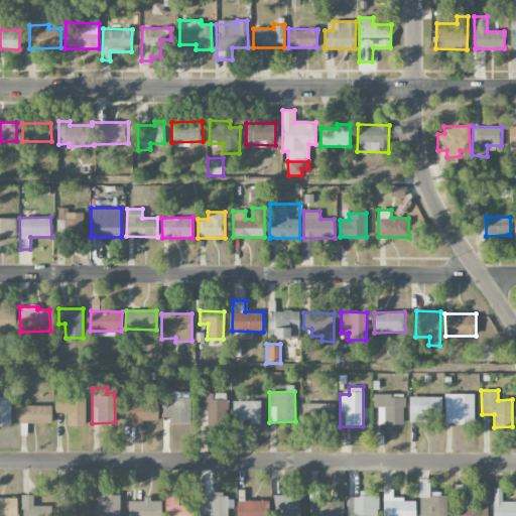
[(161,416),(169,417),(169,423),(188,423),(189,392),(161,392),(161,416)]
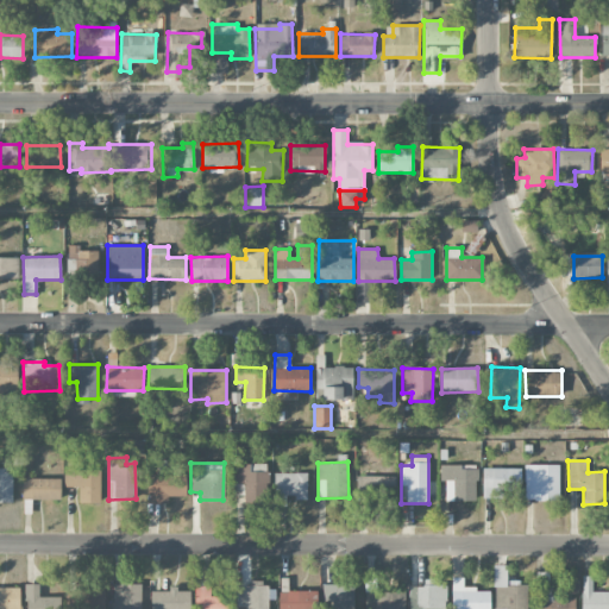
[(244,483),(244,504),(267,503),(265,464),(232,464),(232,483),(244,483)]
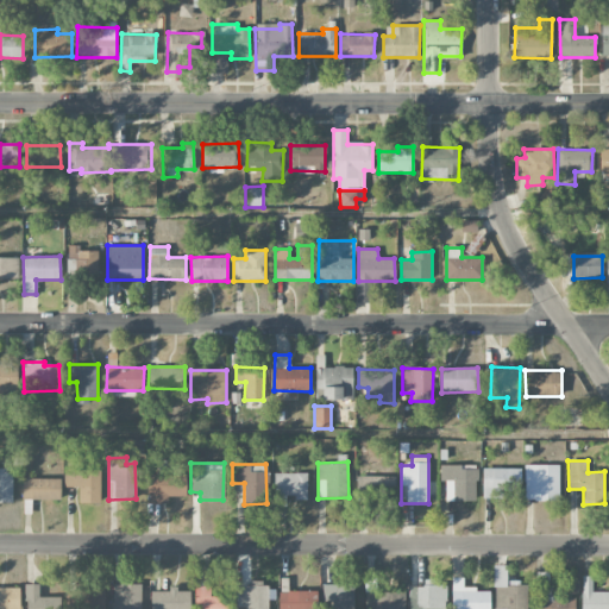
[(559,464),(526,464),(525,501),(559,501),(559,464)]
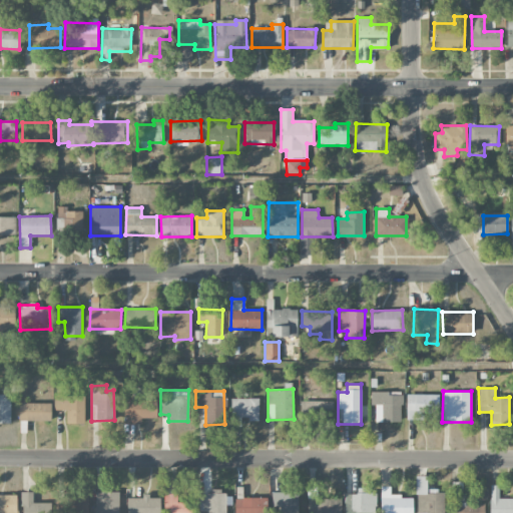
[(402,422),(401,393),(372,393),(372,405),(375,405),(375,422),(402,422)]
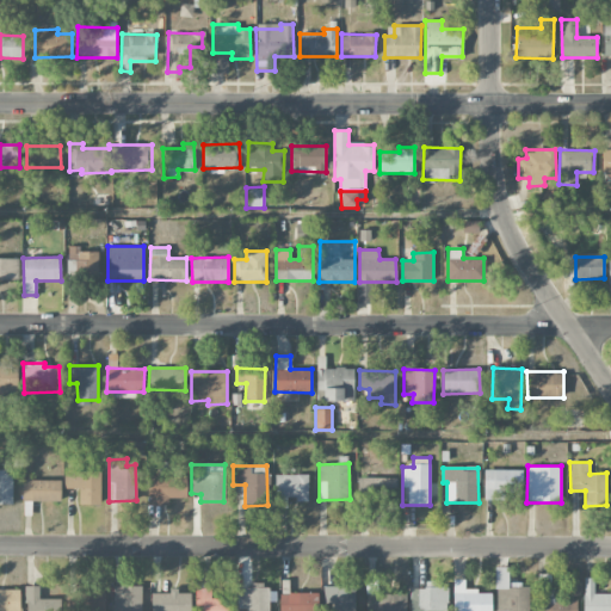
[(523,492),(523,470),(485,469),(483,500),(504,500),(504,492),(523,492)]
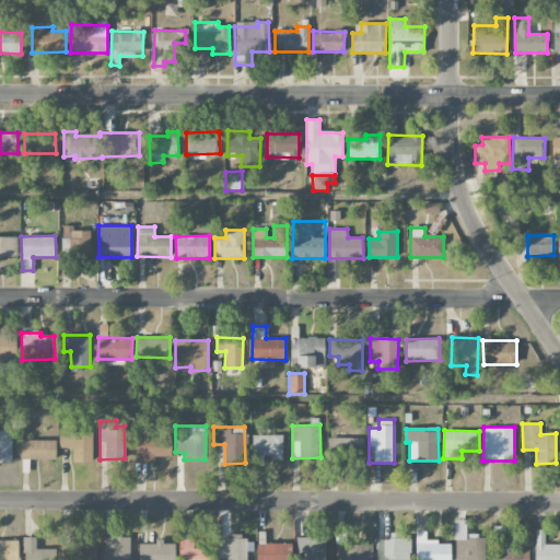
[(92,463),(92,433),(59,432),(59,447),(72,448),(72,462),(92,463)]
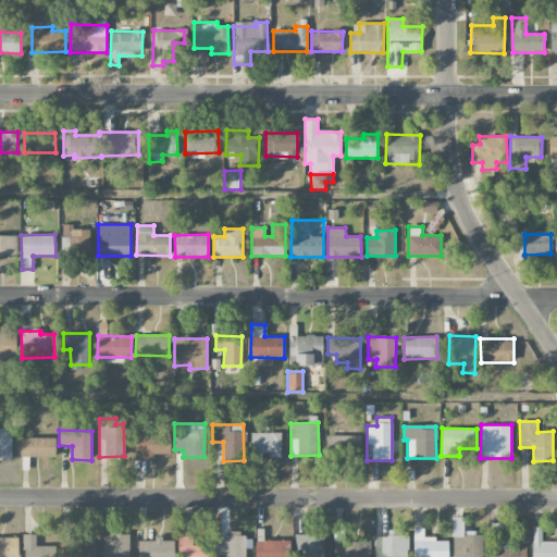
[(281,433),(250,433),(250,462),(261,462),(261,456),(281,456),(281,433)]
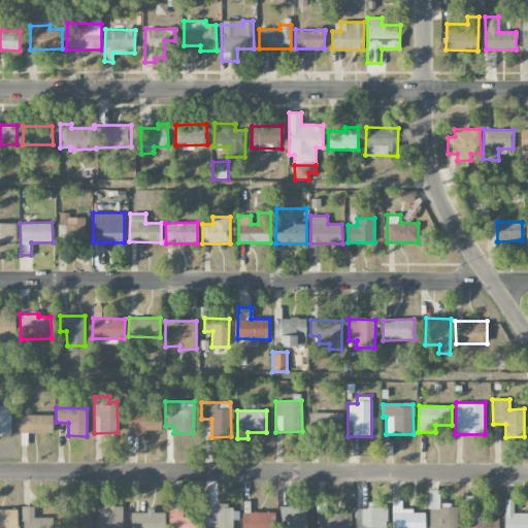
[(162,411),(129,411),(128,436),(145,437),(145,431),(161,431),(162,411)]
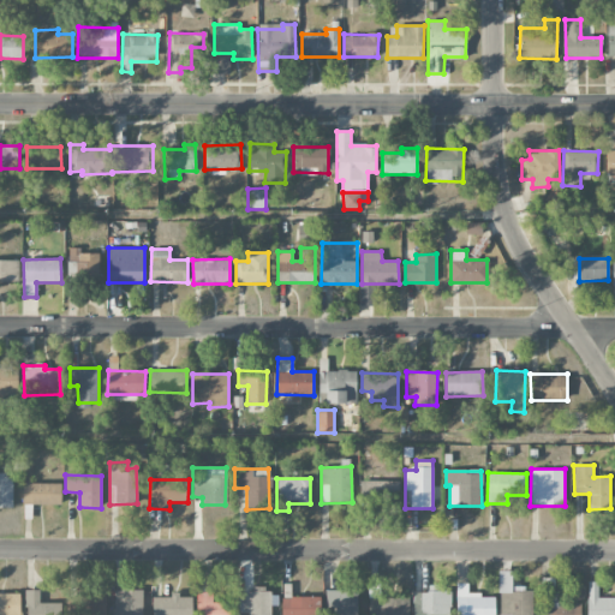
[(396,502),(398,481),(360,481),(360,502),(396,502)]
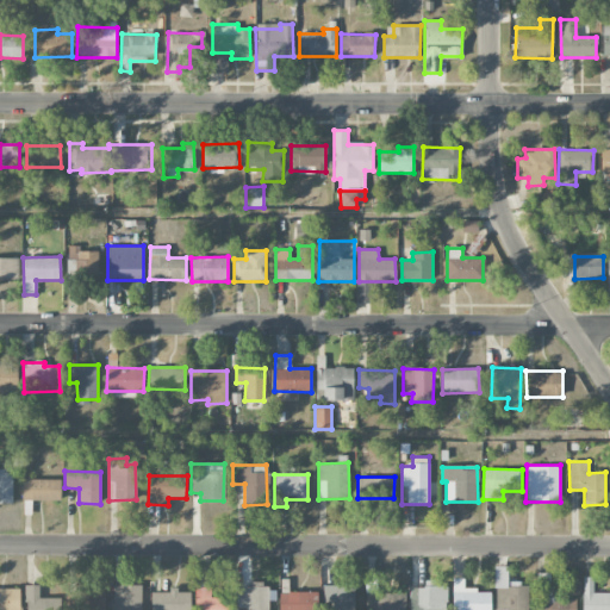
[(61,480),(23,479),(22,500),(60,500),(61,480)]
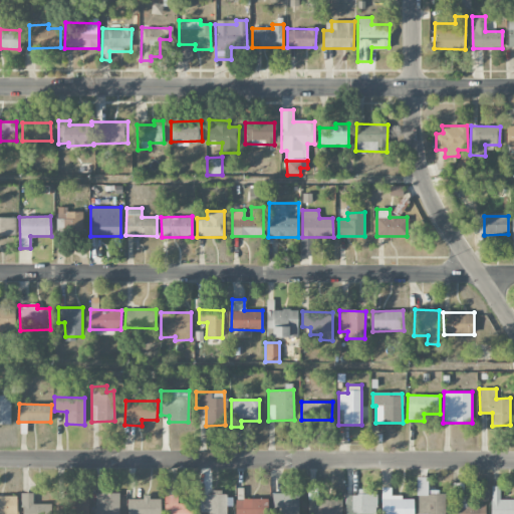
[(513,513),(513,499),(500,500),(500,486),(491,486),(491,513),(513,513)]
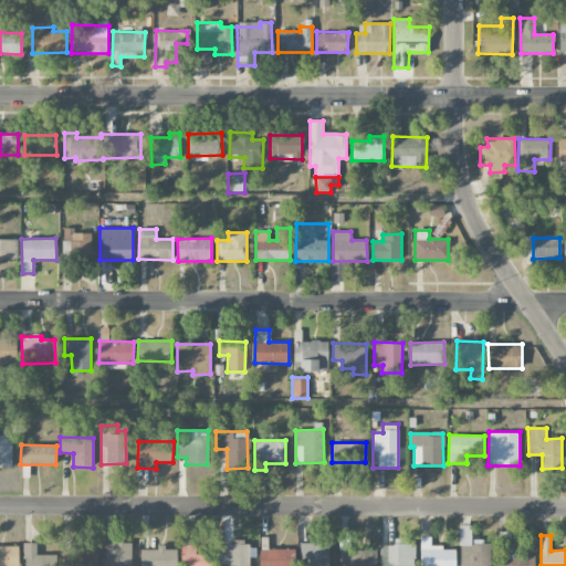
[(454,565),(456,547),(430,547),(431,537),(420,537),(419,565),(454,565)]
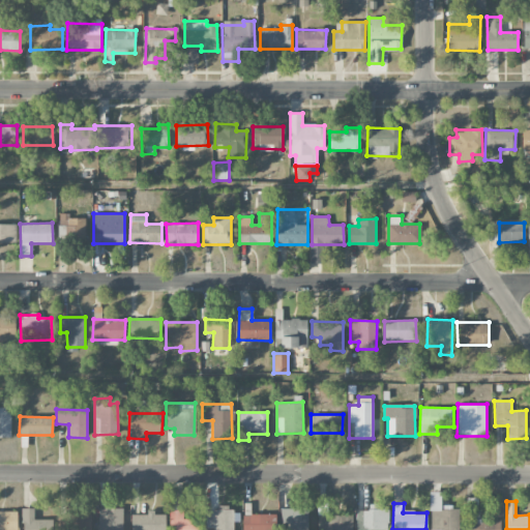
[(233,529),(233,507),(216,506),(216,509),(206,509),(206,528),(214,528),(213,529),(233,529)]
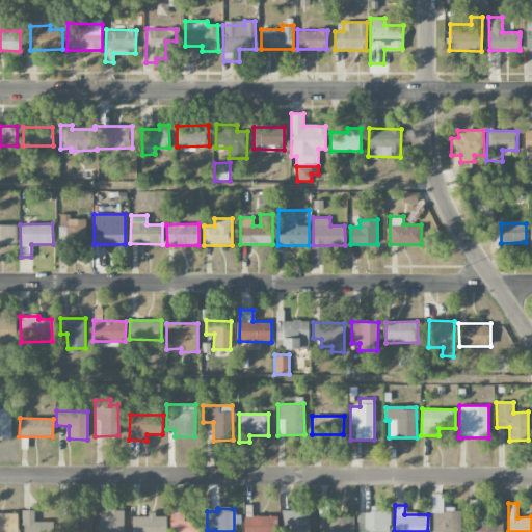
[(432,531),(460,531),(461,508),(432,508),(432,531)]
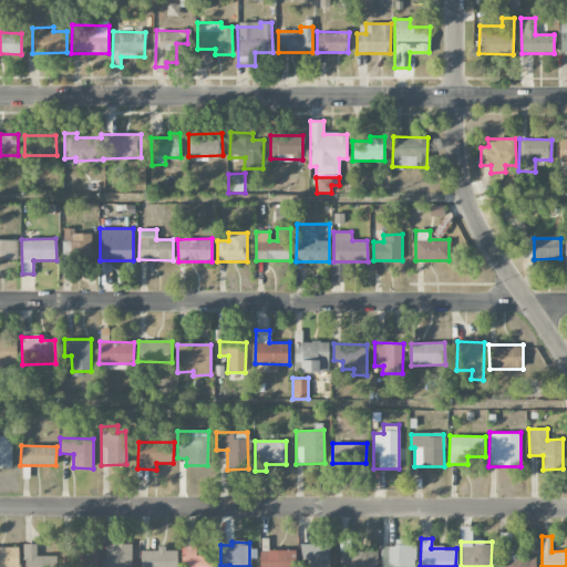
[(24,566),(54,566),(55,566),(65,566),(65,556),(37,556),(37,544),(24,544),(24,566)]
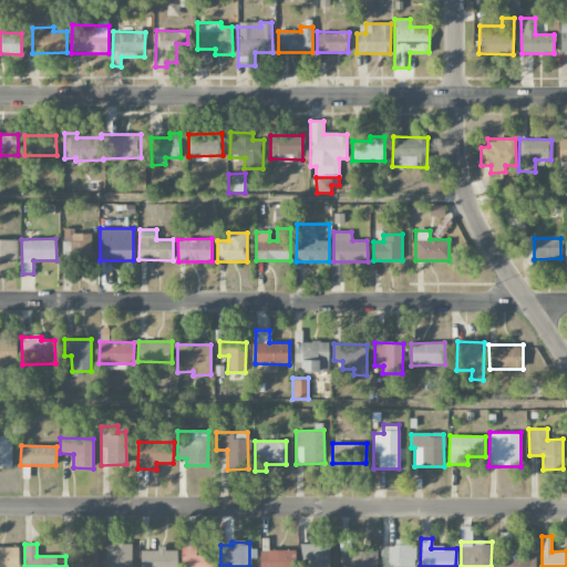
[(329,566),(330,545),(300,544),(300,559),(311,559),(311,566),(329,566)]
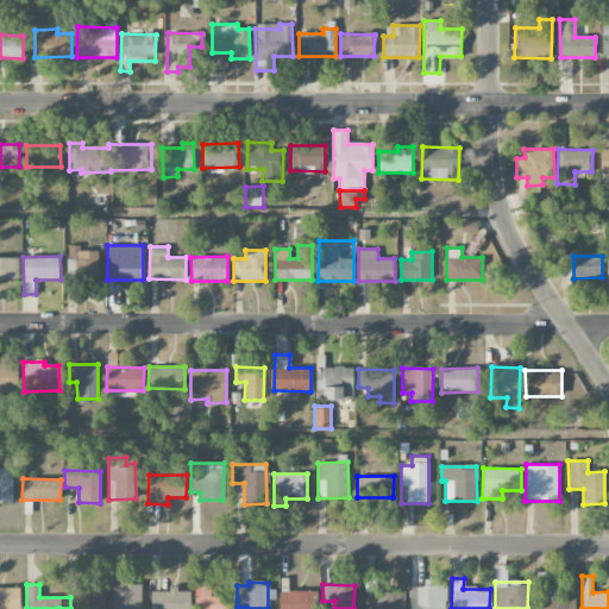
[(140,608),(140,586),(86,588),(86,608),(114,608),(140,608)]
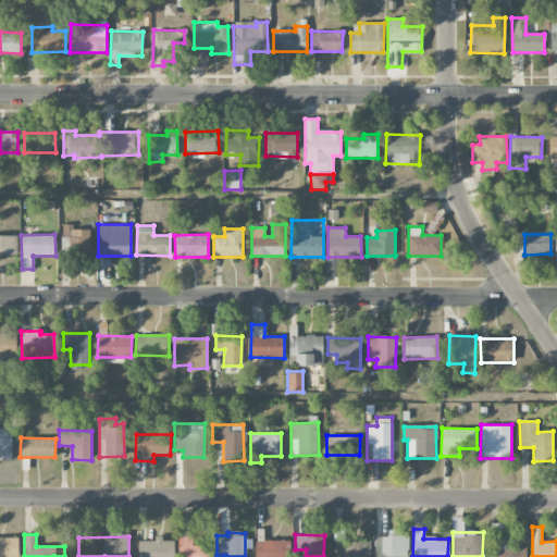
[(388,536),(374,536),(374,556),(405,556),(406,546),(387,546),(388,536)]
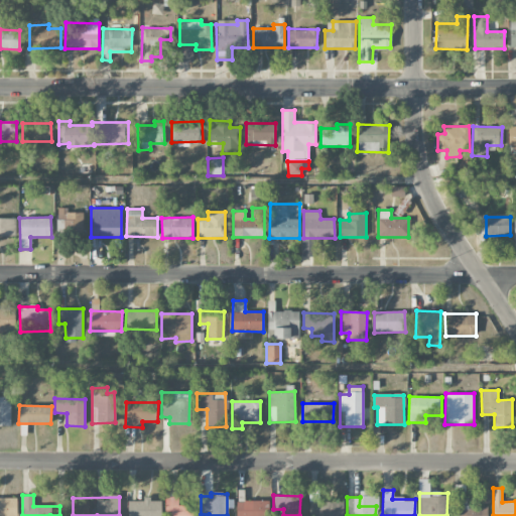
[(16,498),(0,498),(0,515),(17,515),(16,498)]
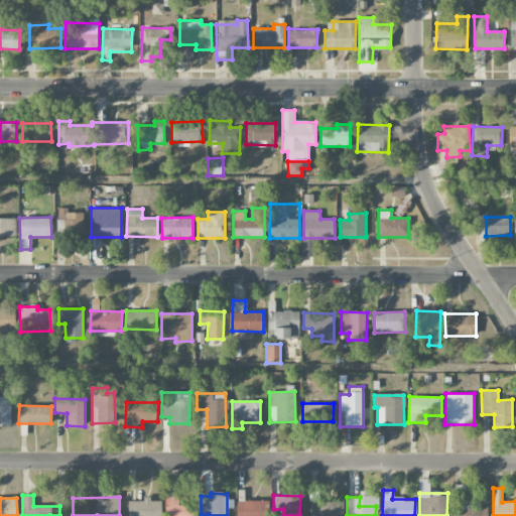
[(128,500),(128,515),(161,515),(161,501),(150,501),(150,500),(128,500)]
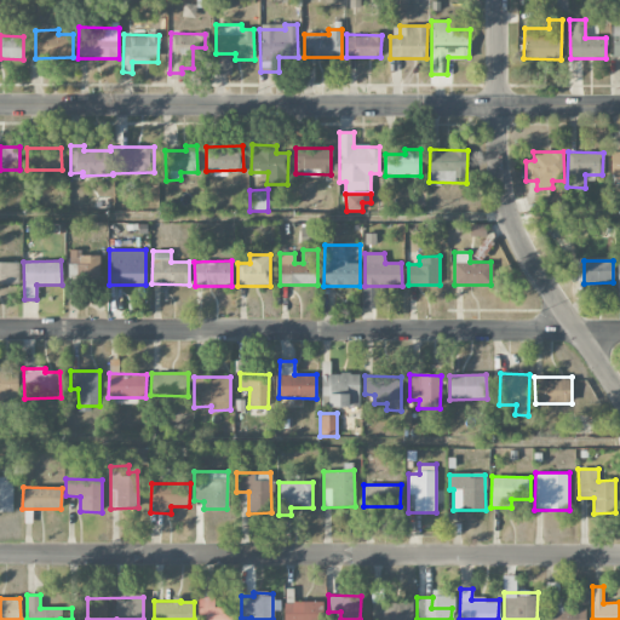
[(321,619),(321,601),(285,602),(285,619),(321,619)]
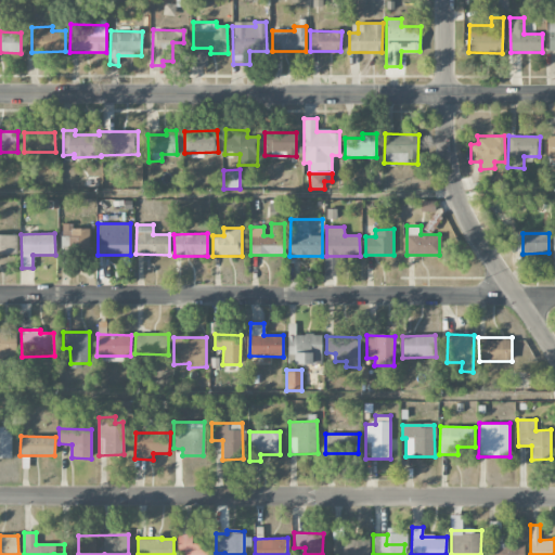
[(369,554),(369,539),(333,539),(332,554),(358,554),(359,554),(369,554)]
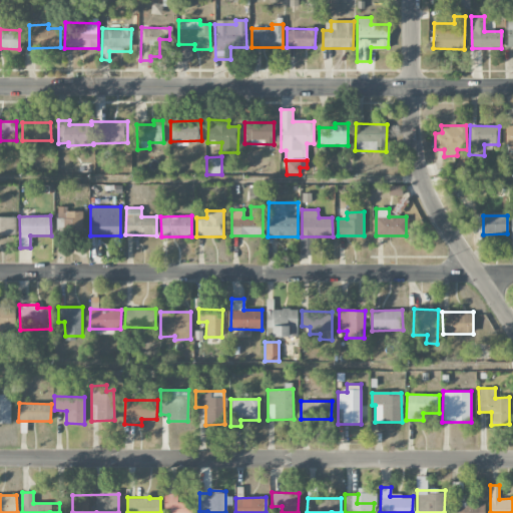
[(484,512),(484,504),(464,505),(464,498),(455,498),(455,512),(484,512)]
